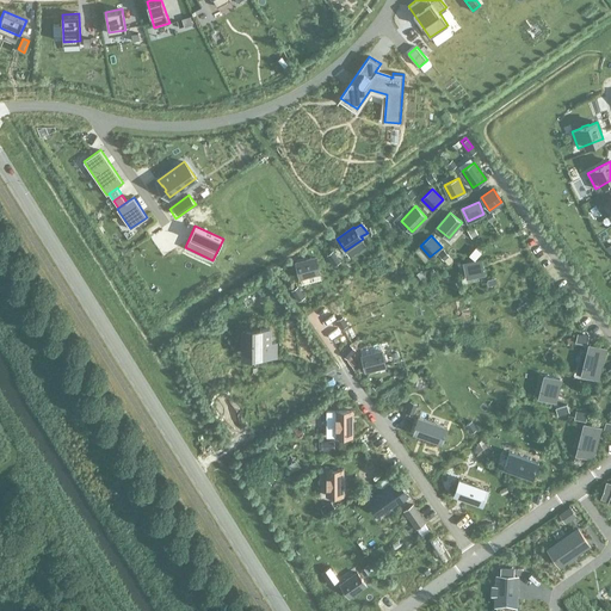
[(333,251),(327,254),(334,265),(340,260),(333,251)]
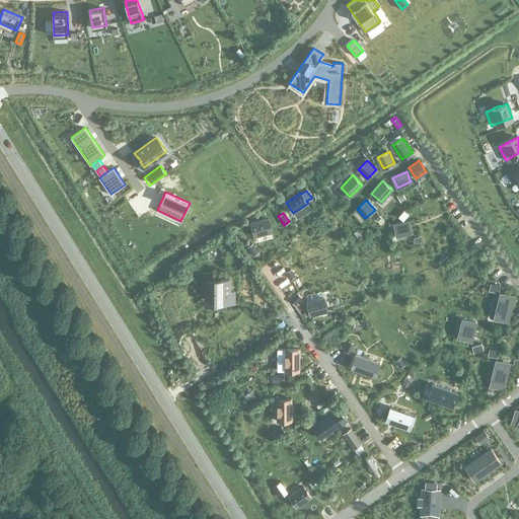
[(251,223),(254,235),(272,231),(269,219),(251,223)]
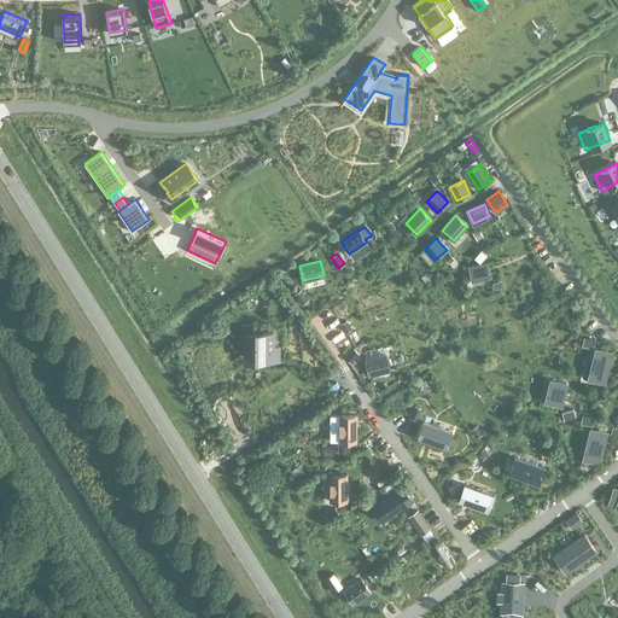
[(487,263),(470,267),(472,280),(489,277),(487,263)]
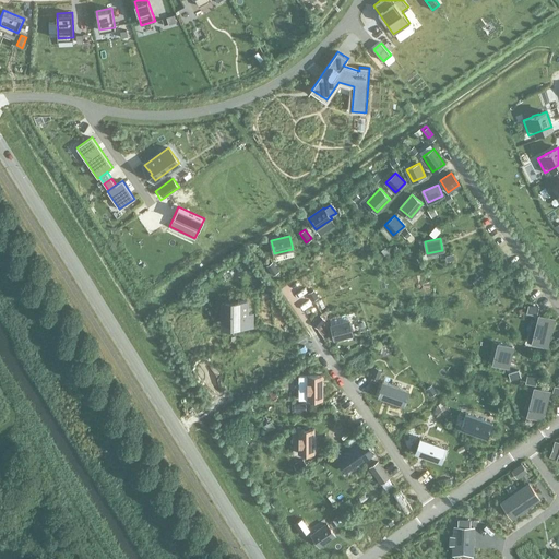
[(272,261),(266,265),(273,274),(278,271),(272,261)]
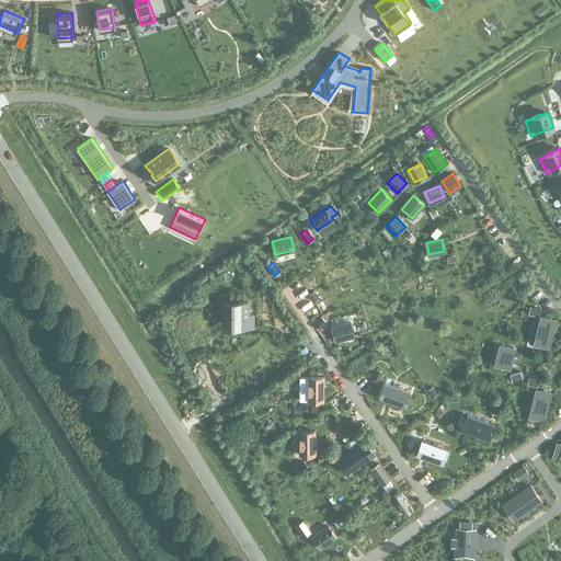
[(483,277),(477,282),(480,286),(487,282),(483,277)]
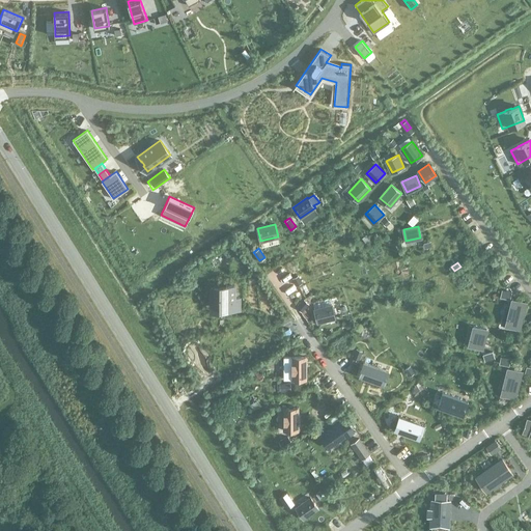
[(292,278),(297,285),(301,282),(298,275),(292,278)]
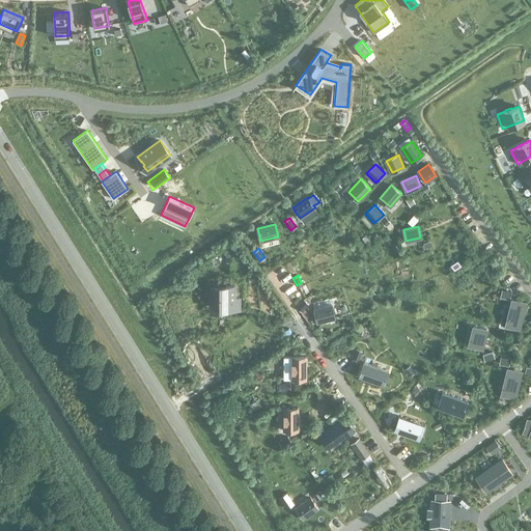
[(226,287),(212,287),(212,305),(221,305),(221,309),(234,309),(234,304),(240,304),(240,298),(234,298),(234,285),(226,285),(226,287)]
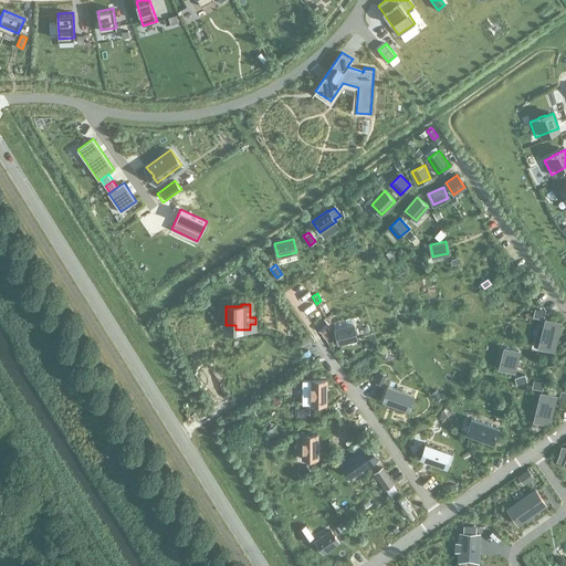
[(546,318),(540,347),(553,350),(561,322),(546,318)]
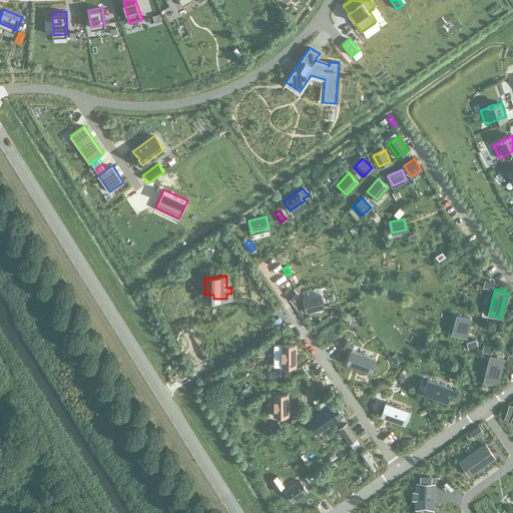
[(294,290),(288,298),(292,301),(298,294),(294,290)]
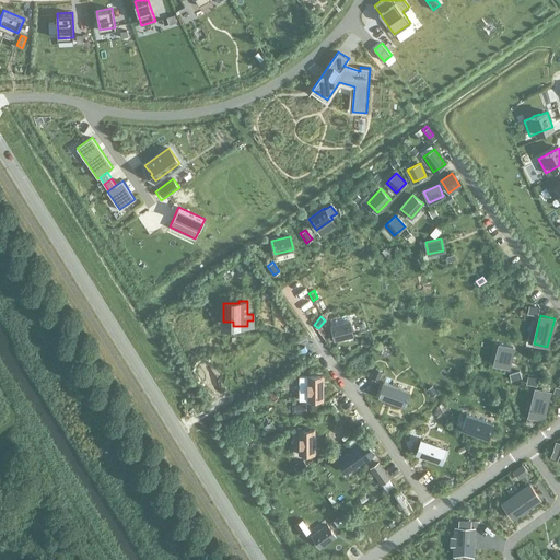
[(350,322),(331,326),(335,340),(353,336),(350,322)]
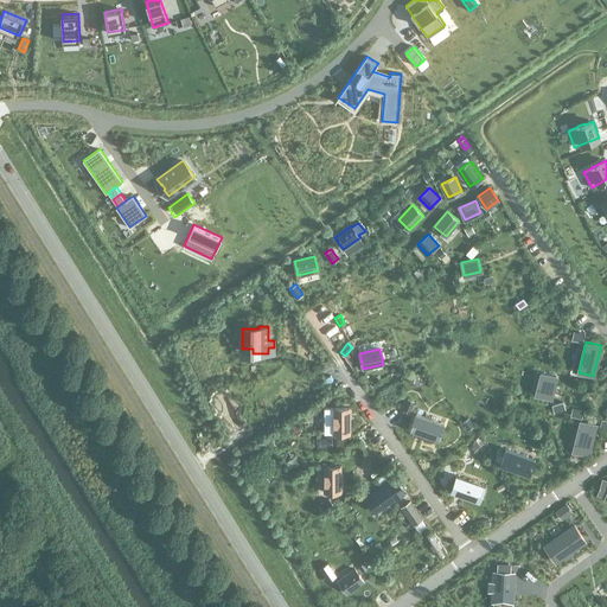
[(542,372),(536,395),(550,398),(556,376),(542,372)]
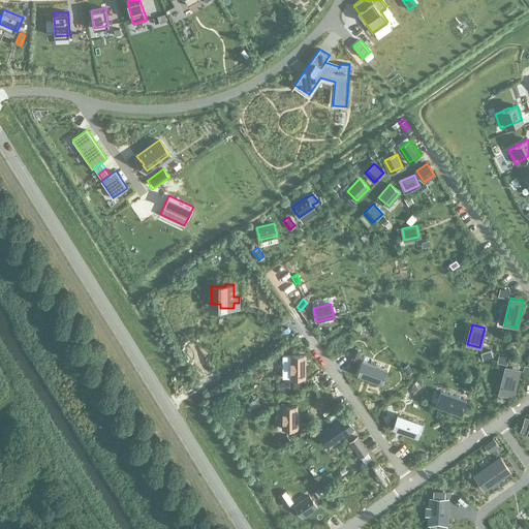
[(352,356),(358,359),(361,349),(355,347),(352,356)]
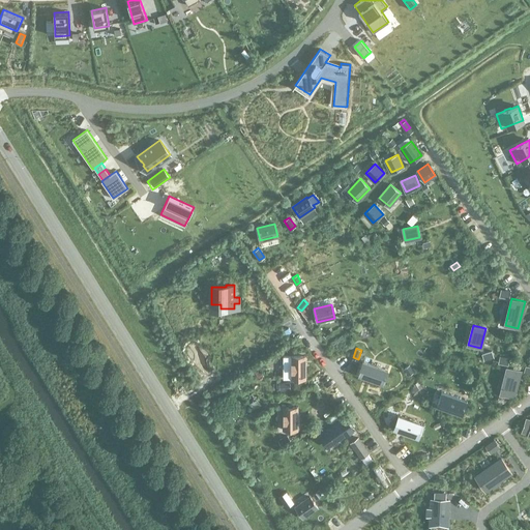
[(482,354),(483,359),(494,356),(492,351),(482,354)]
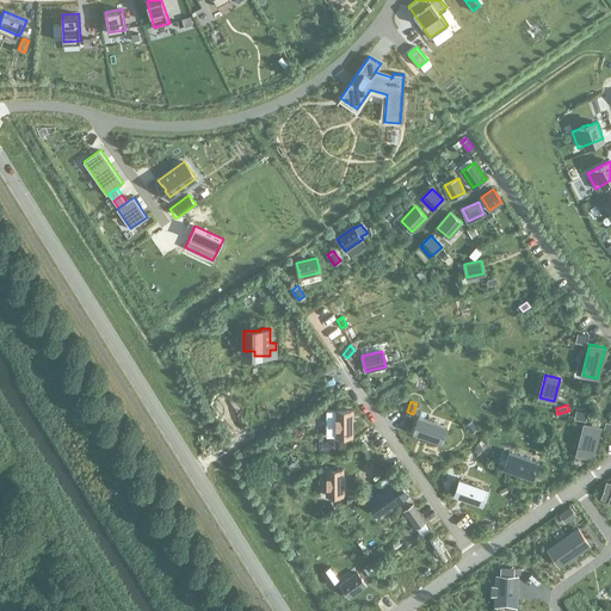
[(337,415),(328,415),(328,427),(337,427),(337,437),(352,437),(352,411),(337,411),(337,415)]
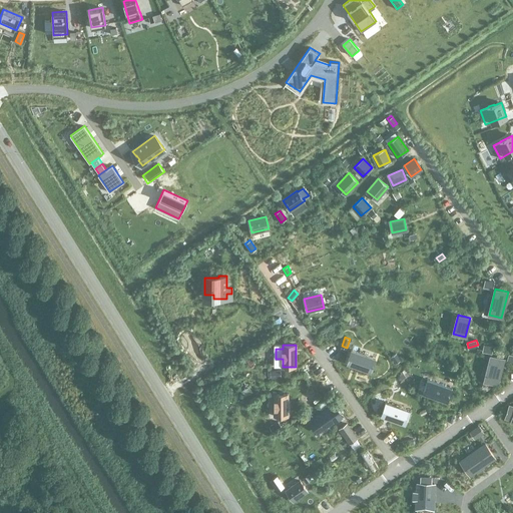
[(352,350),(347,362),(371,371),(376,359),(352,350)]
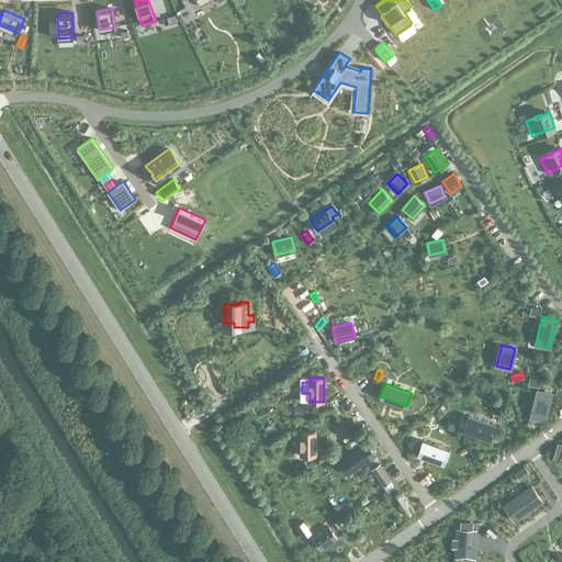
[(434,388),(429,391),(434,397),(439,394),(434,388)]
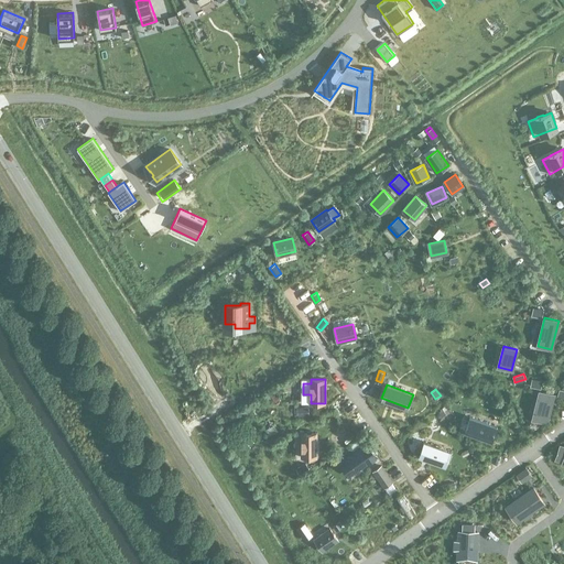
[(553,394),(540,390),(532,419),(546,423),(553,394)]
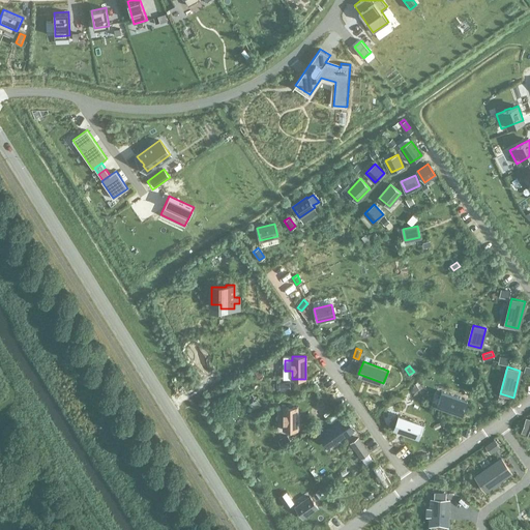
[(442,392),(437,405),(462,414),(467,401),(442,392)]
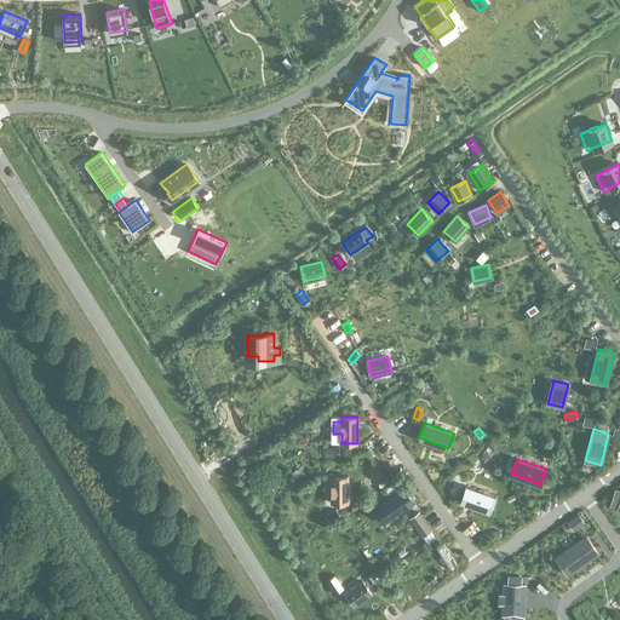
[(348,476),(332,476),(332,503),(348,503),(348,476)]
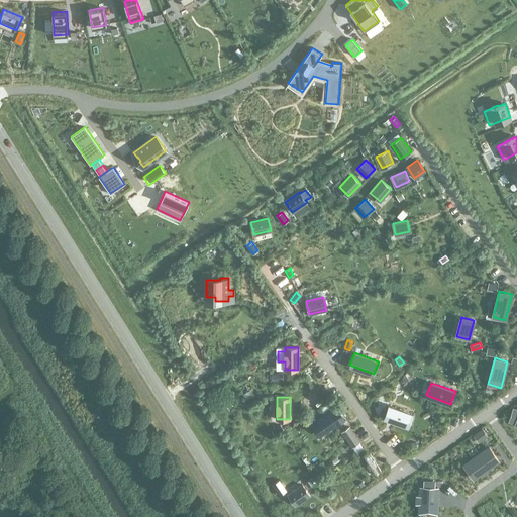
[(413,414),(389,405),(384,418),(408,426),(413,414)]
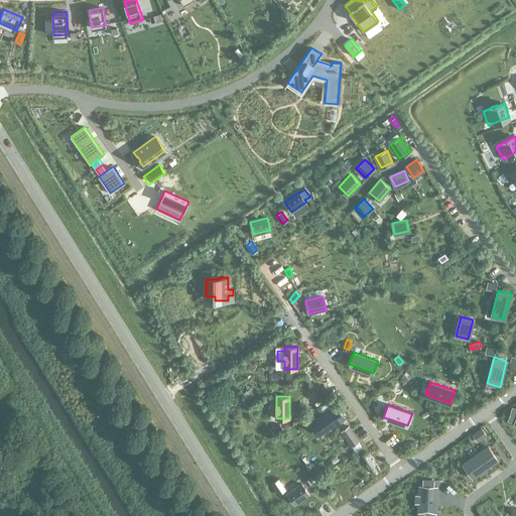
[(337,406),(314,421),(323,432),(345,416),(337,406)]
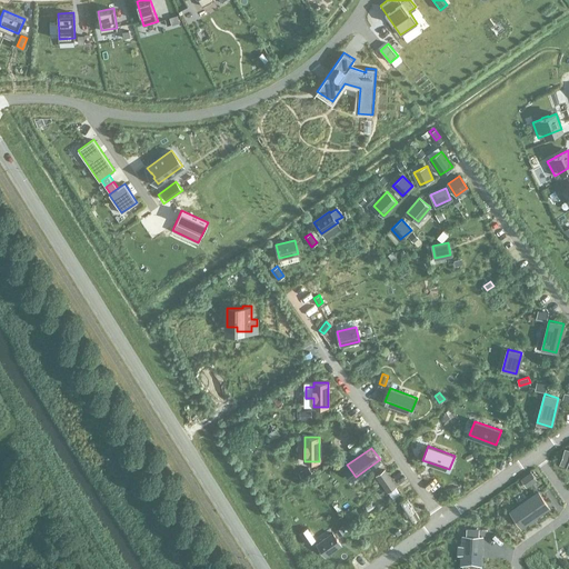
[(385,470),(376,476),(385,488),(392,481),(385,470)]
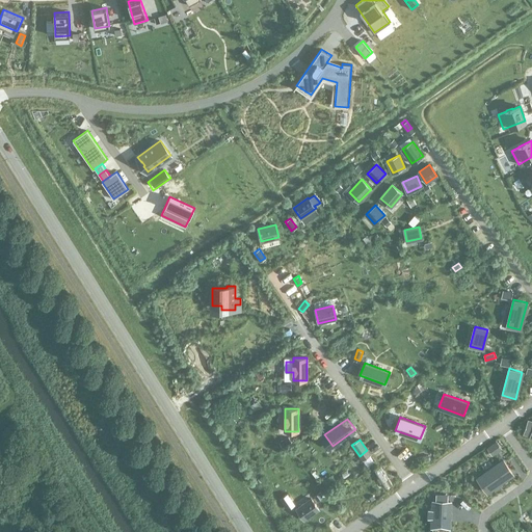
[(497,440),(487,446),(493,453),(502,447),(497,440)]
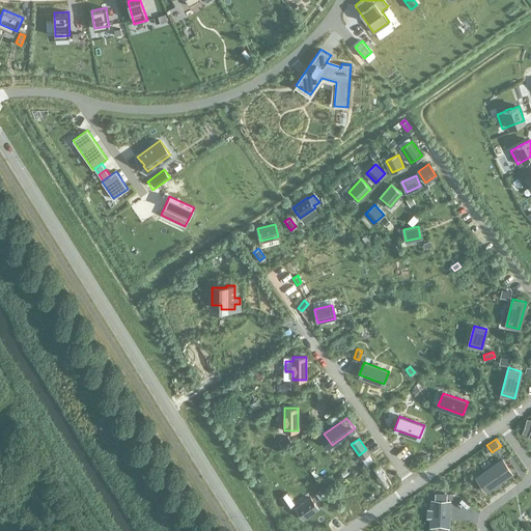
[(502,459),(477,477),(486,491),(511,473),(502,459)]
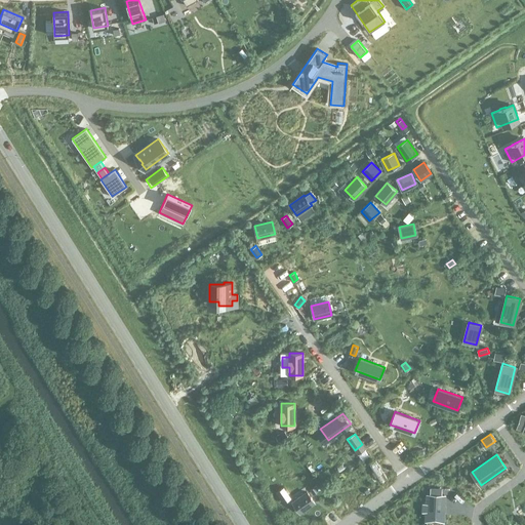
[(374,457),(368,461),(377,475),(373,478),(377,484),(381,481),(382,482),(389,477),(374,457)]
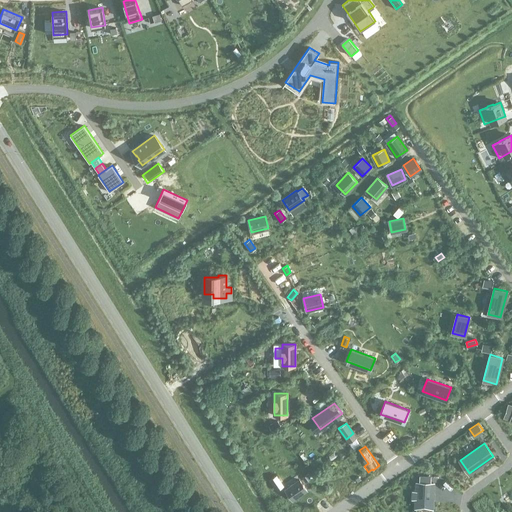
[(273,475),(267,479),(275,491),(282,487),(273,475)]
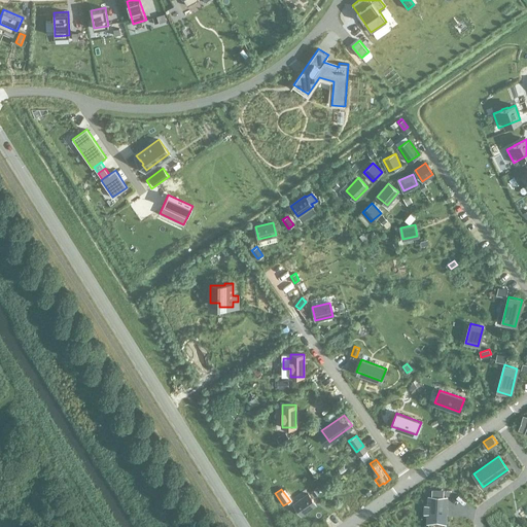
[(436,491),(430,490),(430,496),(429,496),(427,526),(444,526),(446,497),(436,497),(436,491)]
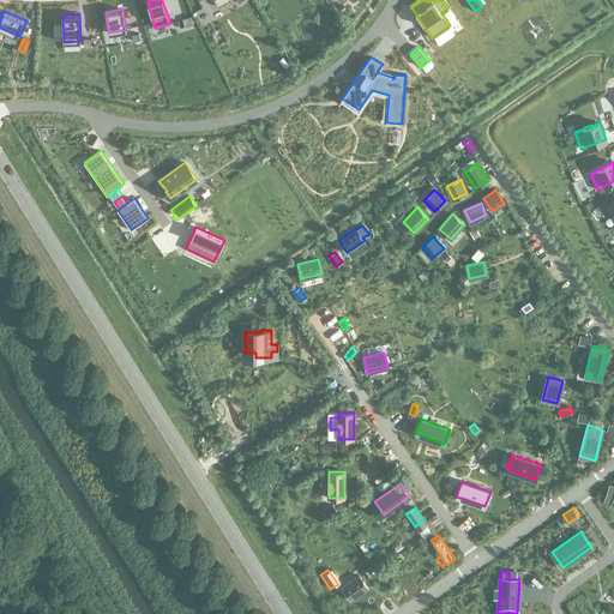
[(360,575),(342,587),(351,600),(368,588),(360,575)]
